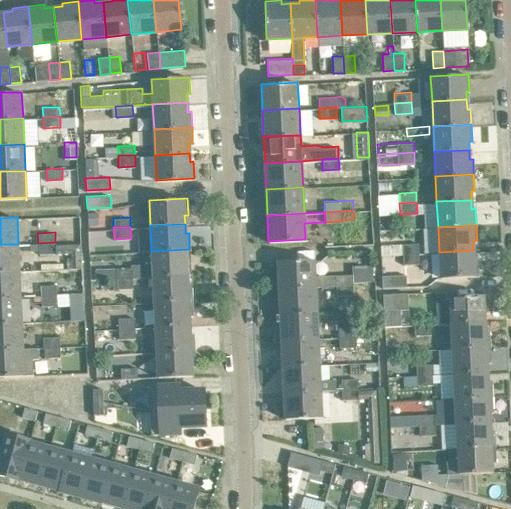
[(56,253),(55,242),(38,243),(39,254),(56,253)]
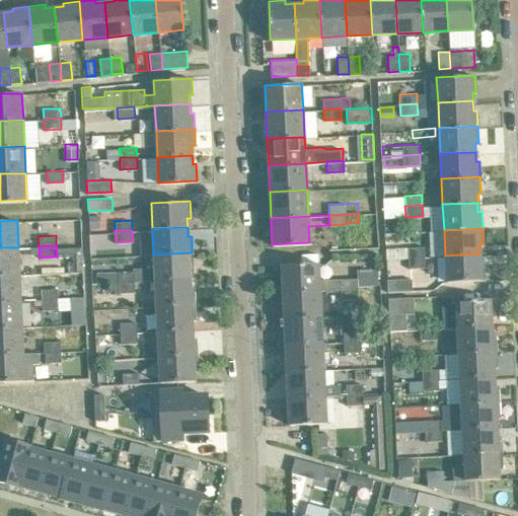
[(424,245),(407,246),(408,258),(425,256),(424,245)]
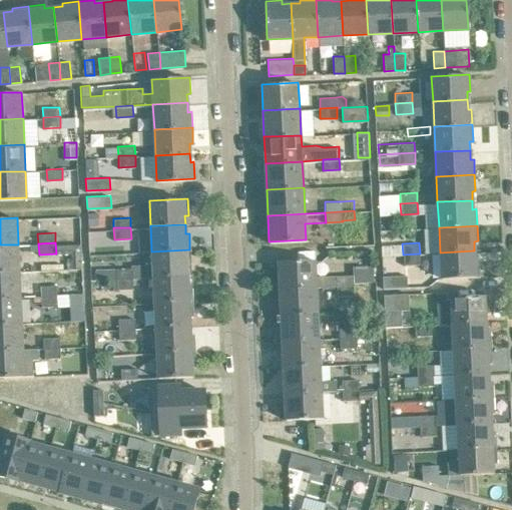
[(0,271),(19,271),(18,244),(0,244),(0,271)]
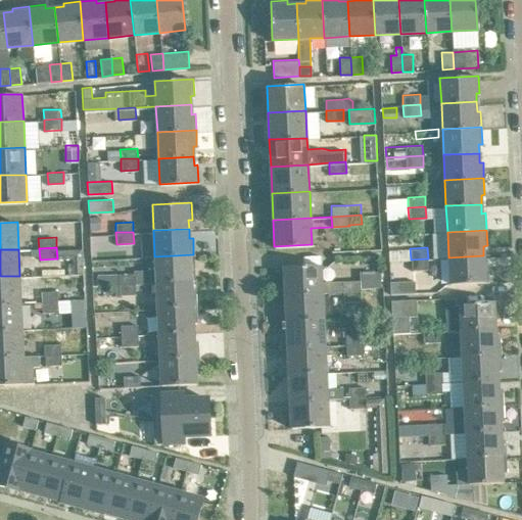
[(191,280),(191,271),(194,271),(193,254),(154,256),(155,269),(133,270),(133,273),(135,273),(136,283),(156,283),(156,282),(191,280)]
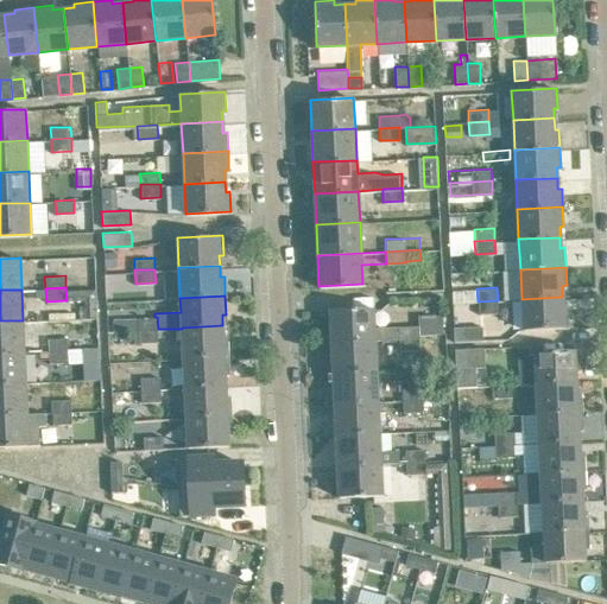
[(563,306),(562,297),(522,299),(523,329),(568,326),(567,306),(563,306)]
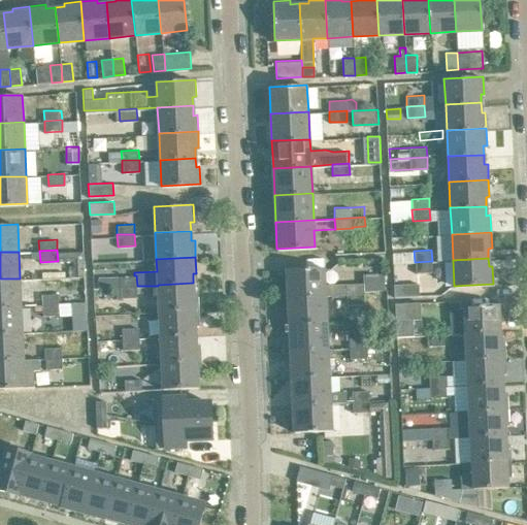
[(432,271),(432,261),(415,262),(415,272),(432,271)]
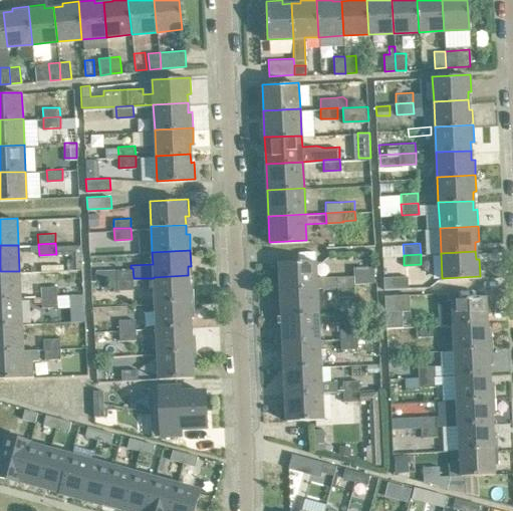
[(315,260),(298,261),(278,262),(280,289),(316,287),(337,286),(354,285),(353,283),(353,274),(316,276),(315,260)]
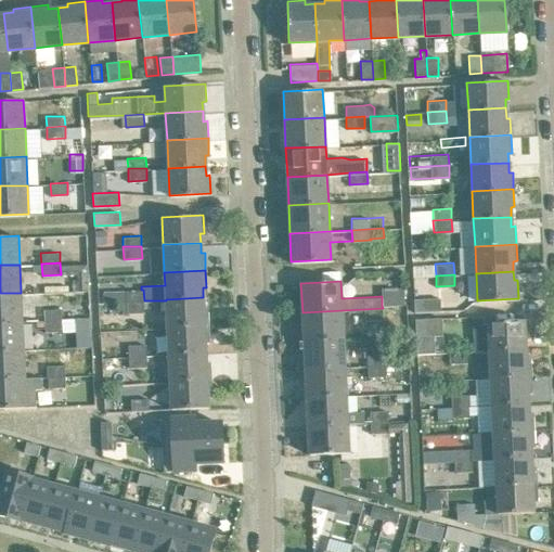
[(404,285),(381,286),(382,296),(382,306),(406,305),(404,285)]
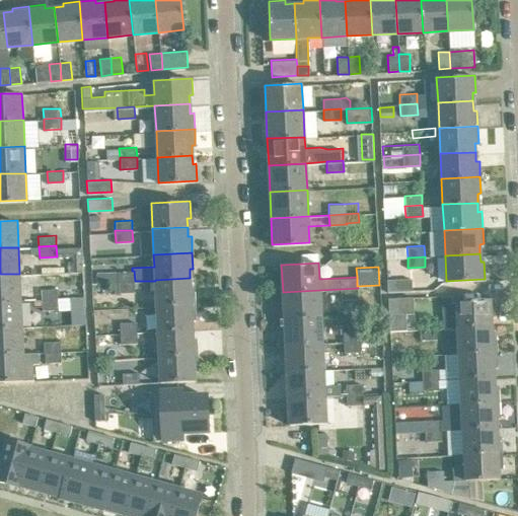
[(134,271),(132,271),(96,272),(97,283),(118,282),(135,281),(134,271)]
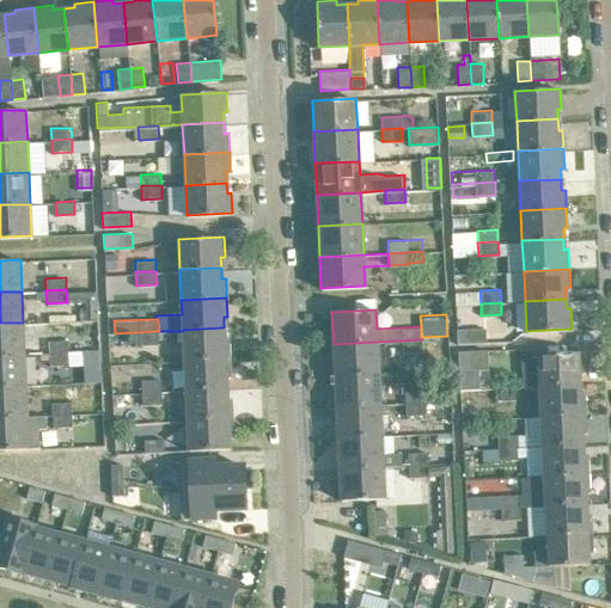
[(24,342),(23,323),(0,323),(0,355),(24,354),(48,352),(48,341),(24,342)]
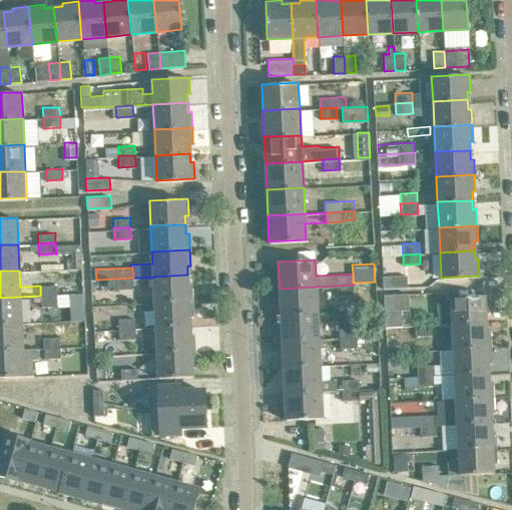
[(188,284),(187,275),(153,277),(153,278),(154,302),(192,300),(191,284),(188,284)]
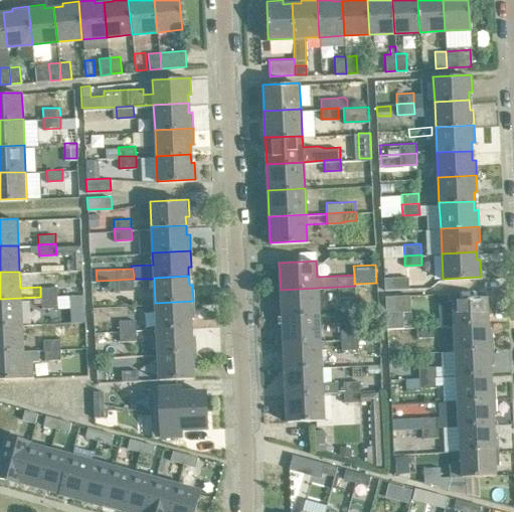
[(408,276),(383,277),(384,289),(409,288),(408,276)]
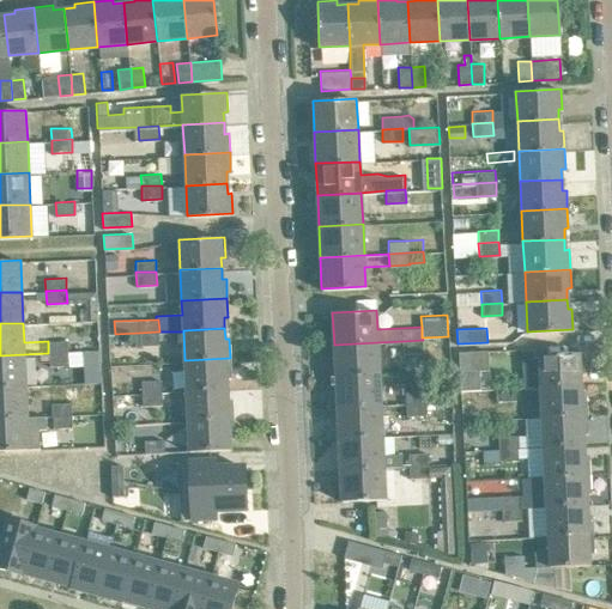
[(159,345),(159,332),(139,333),(139,345),(159,345)]
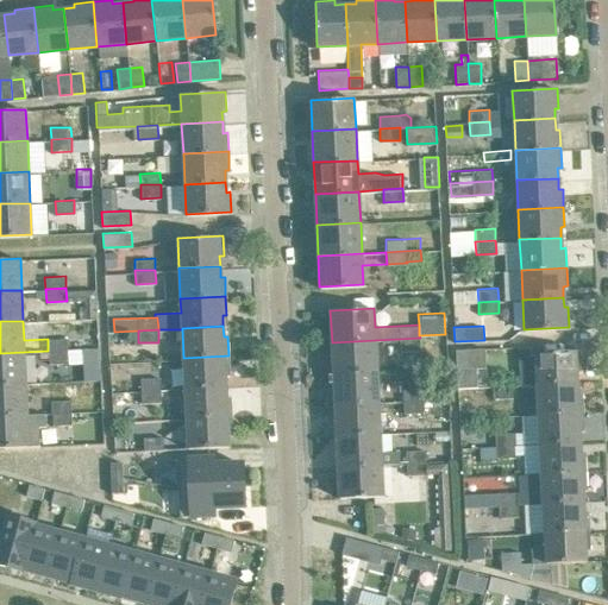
[(85,336),(48,339),(48,351),(82,350),(82,348),(86,348),(85,336)]
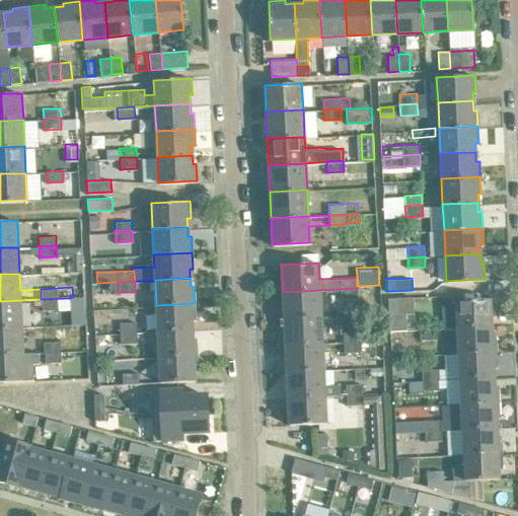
[(376,287),(358,288),(341,289),(341,300),(377,298),(376,287)]
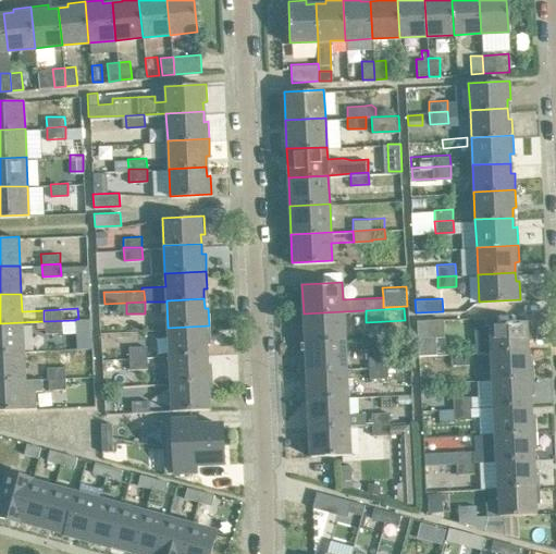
[(344,340),(343,311),(304,314),(305,341),(344,340)]
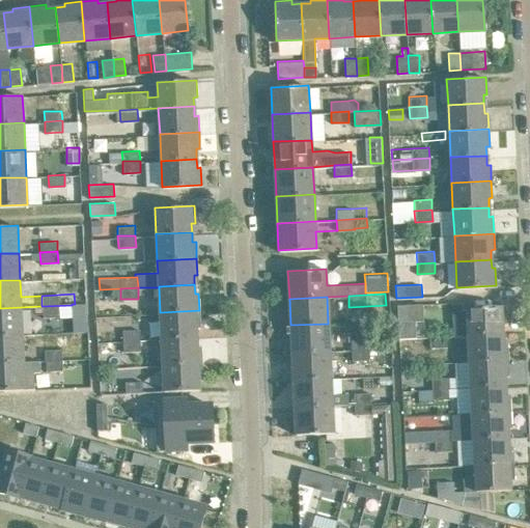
[(398,337),(416,336),(415,321),(423,320),(422,303),(396,304),(398,337)]
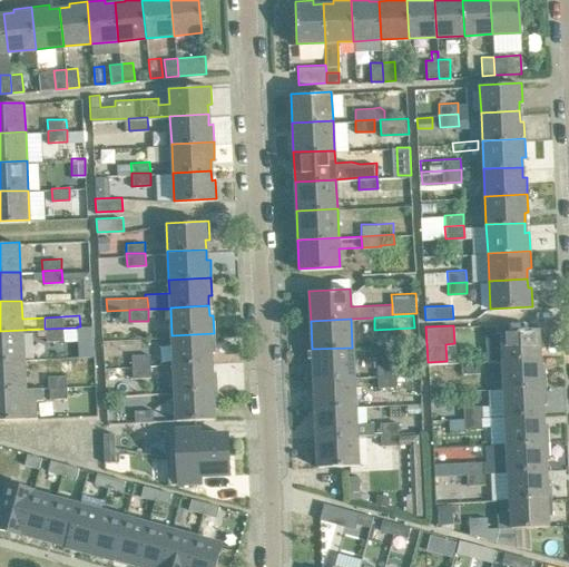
[(77,335),(77,328),(45,329),(46,341),(65,340),(64,335),(77,335)]
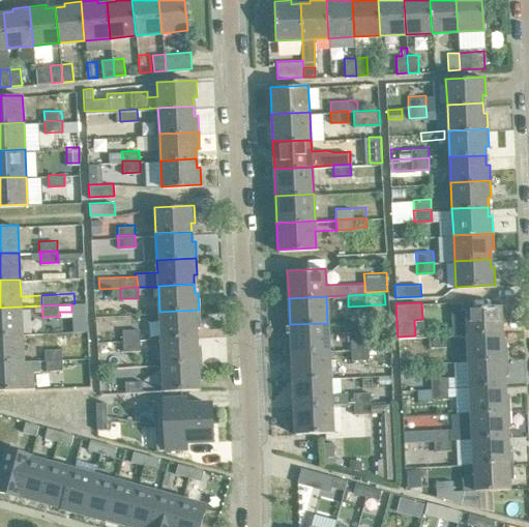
[(505,322),(504,305),(465,306),(466,332),(502,331),(501,322),(505,322)]
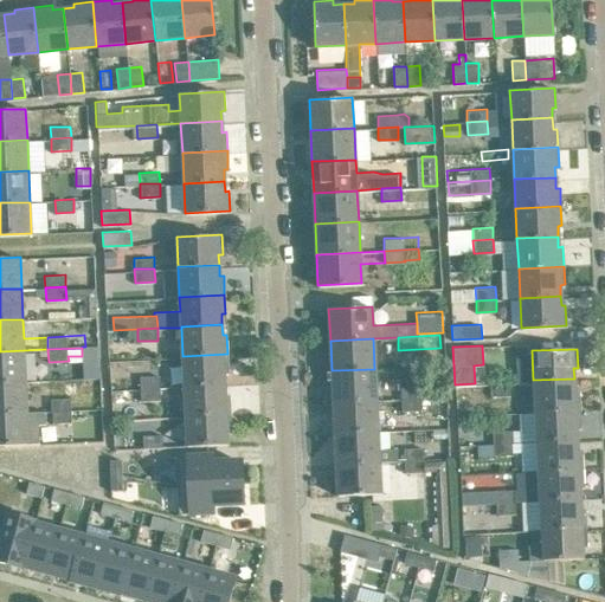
[(0,382),(26,381),(24,350),(0,351),(0,382)]
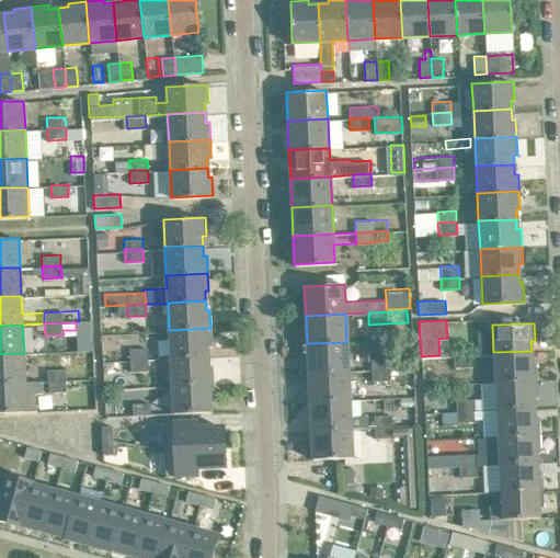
[(212,345),(210,328),(169,330),(170,357),(208,355),(207,345),(212,345)]
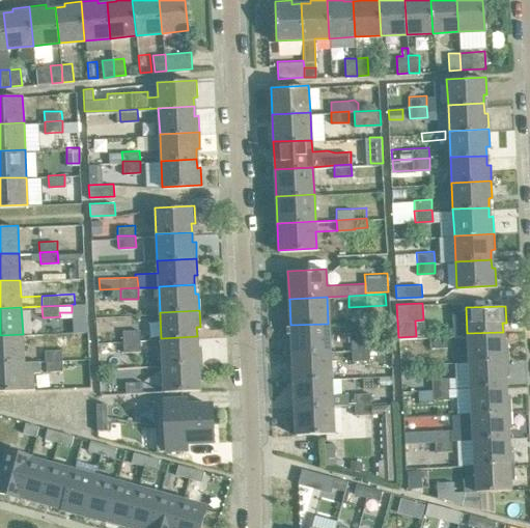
[(330,351),(328,324),(290,325),(291,352),(330,351)]
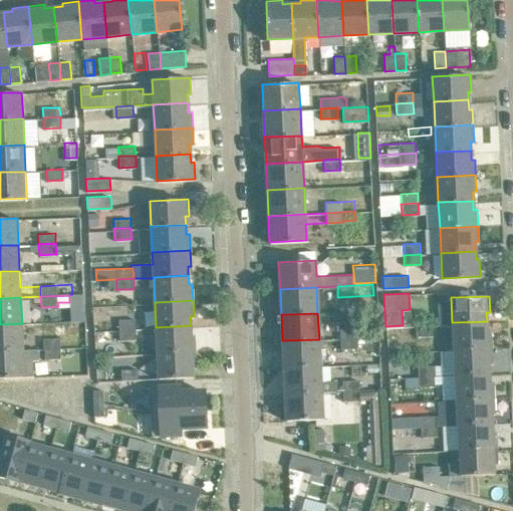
[(136,318),(119,318),(119,328),(136,328),(136,318)]
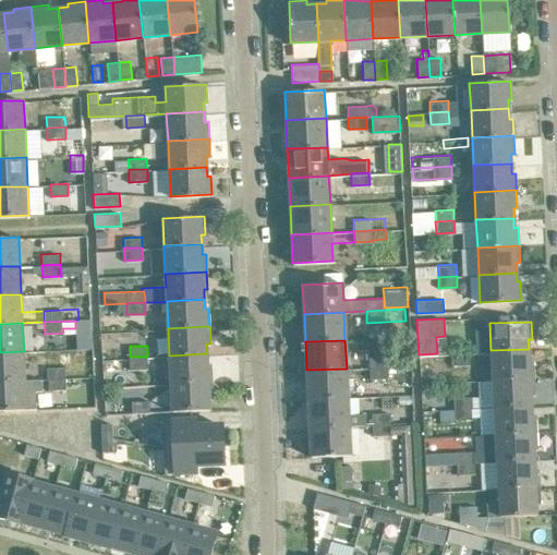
[(529,359),(529,349),(491,350),(493,377),(534,376),(533,359),(529,359)]
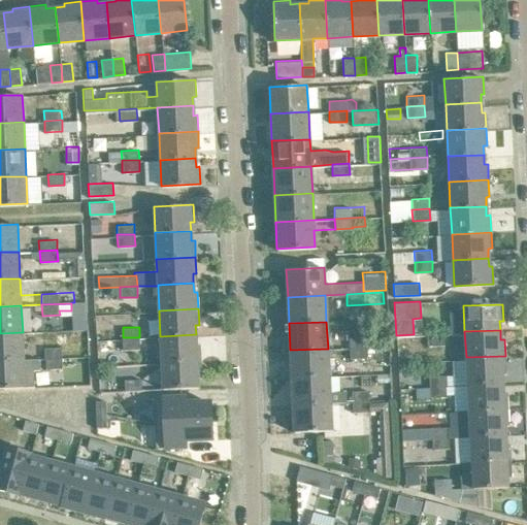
[(0,360),(24,359),(23,332),(0,333),(0,360)]
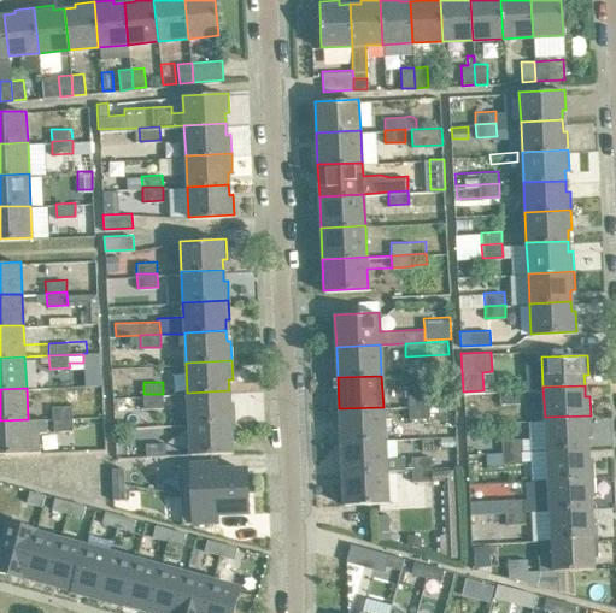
[(520,402),(518,389),(498,390),(499,404),(520,402)]
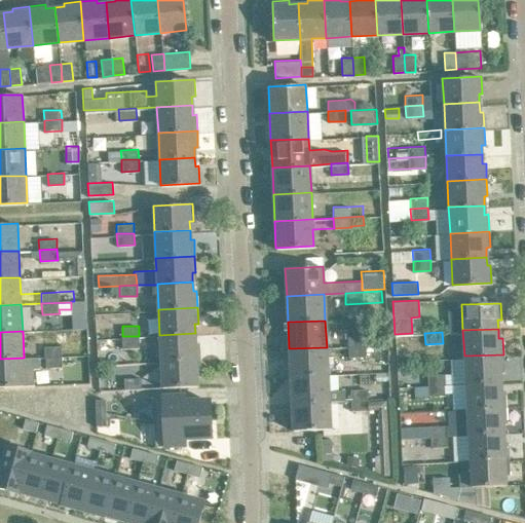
[(195,342),(195,333),(159,335),(160,361),(199,359),(199,342),(195,342)]
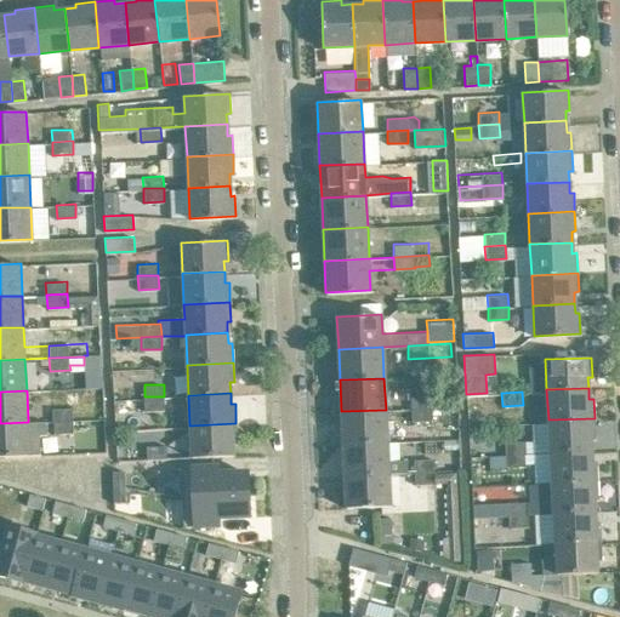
[(430,395),(410,395),(410,407),(431,406),(430,395)]
